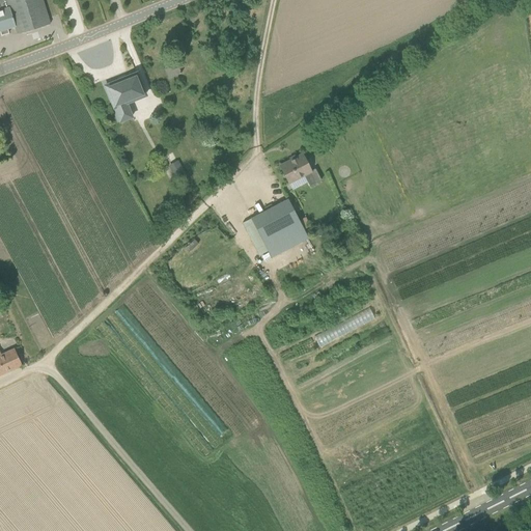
[(15,26),(18,34),(50,24),(42,0),(0,0),(0,6),(1,10),(9,8),(15,26)]
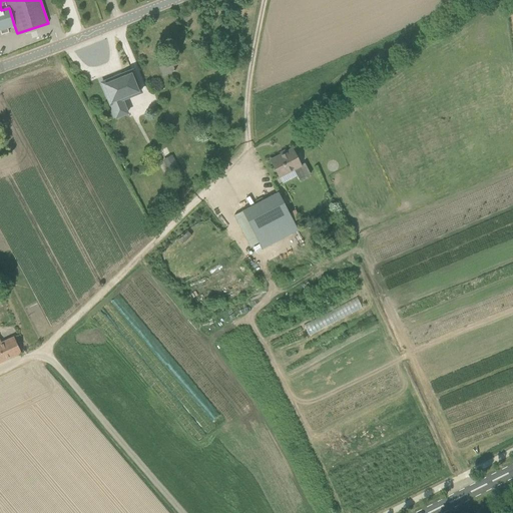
[(0,29),(2,33),(8,31),(7,27),(14,25),(9,8),(1,10),(0,10),(0,29)]
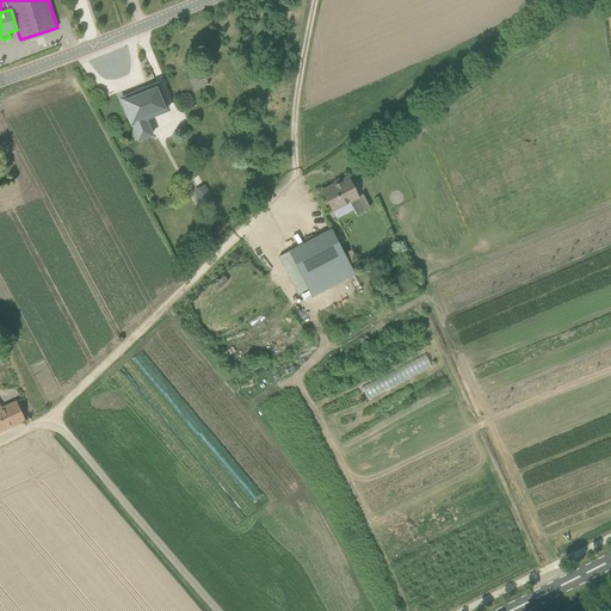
[(122,99),(130,121),(139,141),(152,135),(143,115),(155,110),(158,113),(167,110),(156,85),(147,88),(147,90),(123,99),(122,99)]
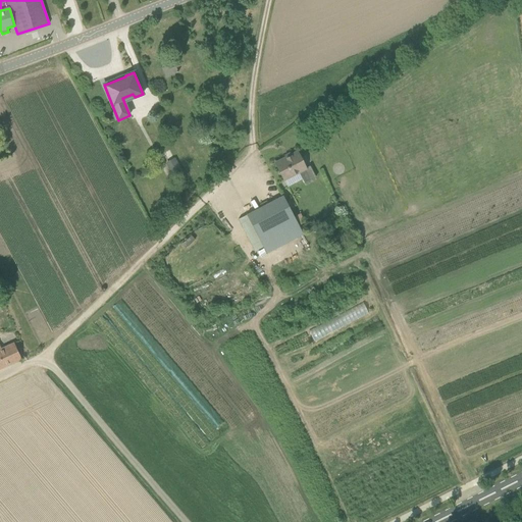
[(306,168),(297,152),(275,163),(284,179),(299,172),(304,184),(315,177),(310,166),(306,168)]
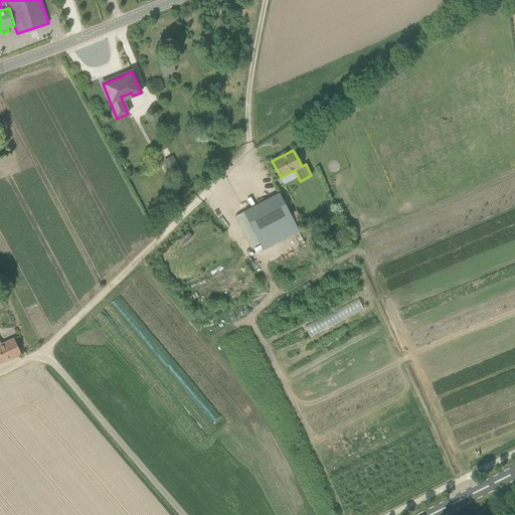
[(180,169),(173,155),(163,161),(170,174),(180,169)]
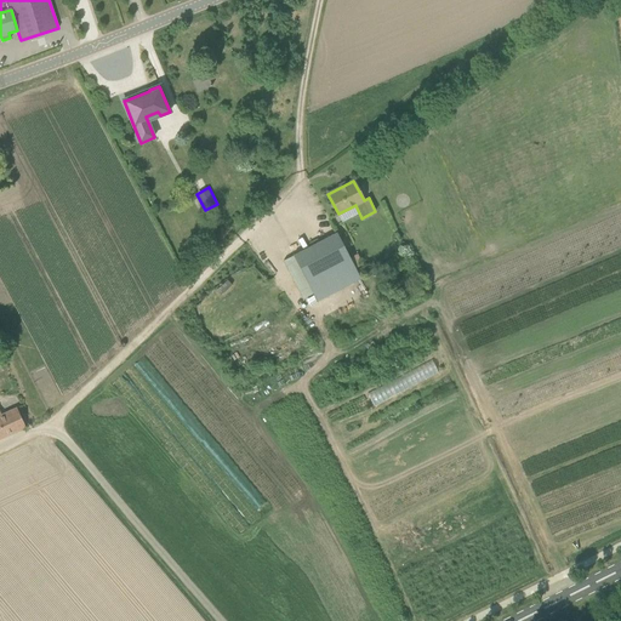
[(357,254),(349,257),(345,249),(352,245),(346,234),(340,238),(337,233),(283,261),(302,298),(306,297),(308,301),(314,297),(317,301),(360,279),(355,269),(363,265),(357,254)]
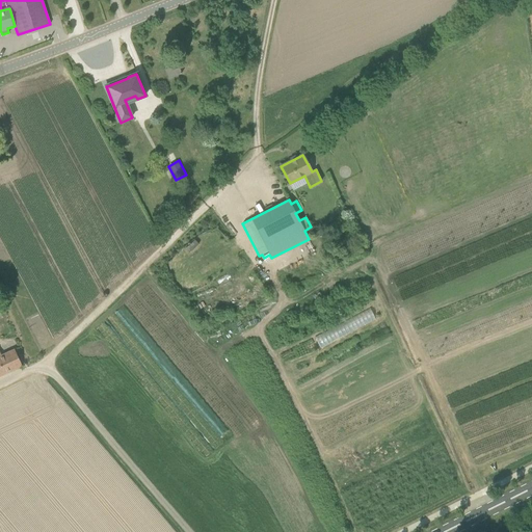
[(190,254),(200,245),(195,240),(186,248),(190,254)]
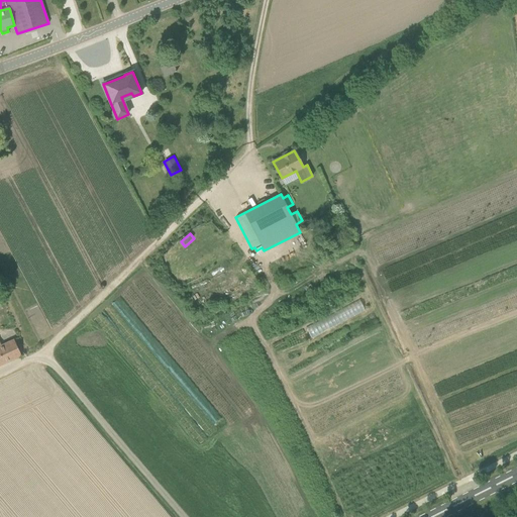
[(362,301),(306,324),(310,335),(366,312),(362,301)]
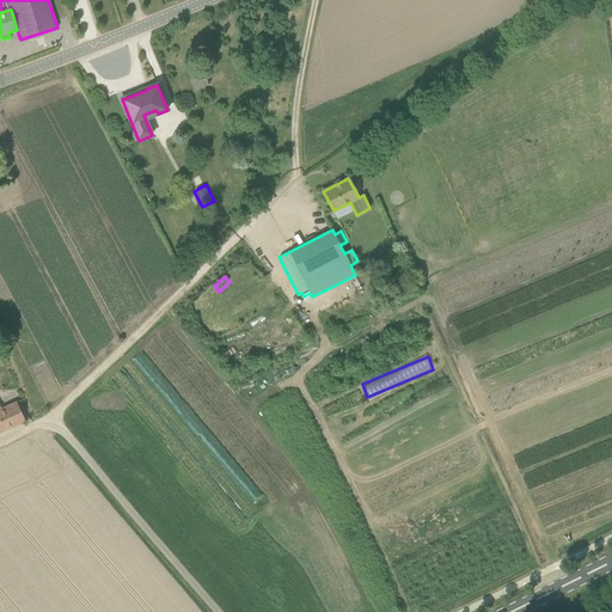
[(41,384),(20,393),(26,407),(47,397),(41,384)]
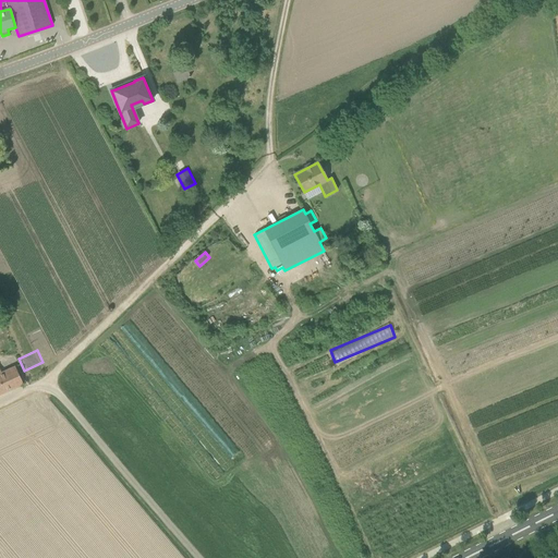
[(0,395),(23,388),(15,365),(0,370),(0,395)]
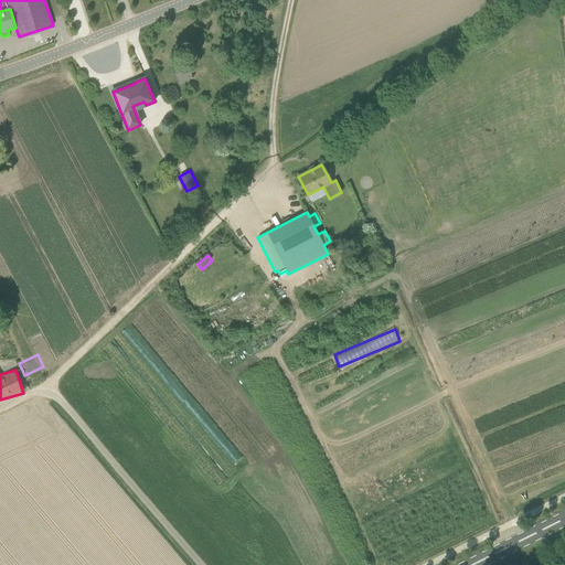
All buildings are outlined.
